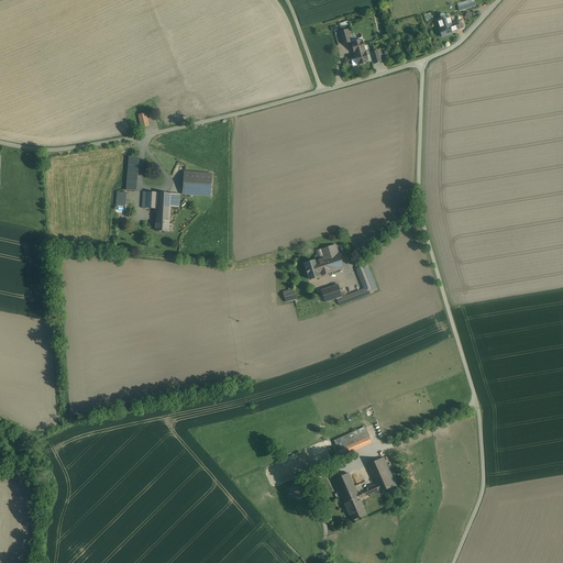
[(468,4),(459,8),(460,11),(475,7),(474,2),(468,4)]
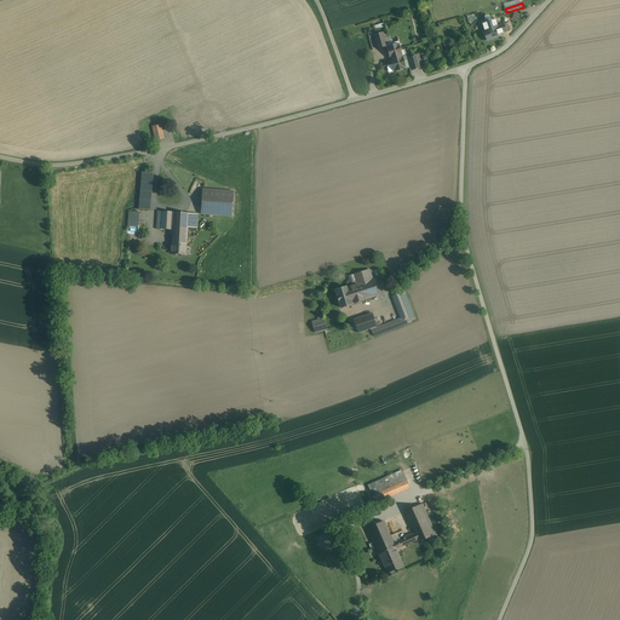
[(497,34),(503,32),(500,26),(494,28),(491,19),(484,22),(488,32),(484,33),(487,41),(498,38),(497,34)]
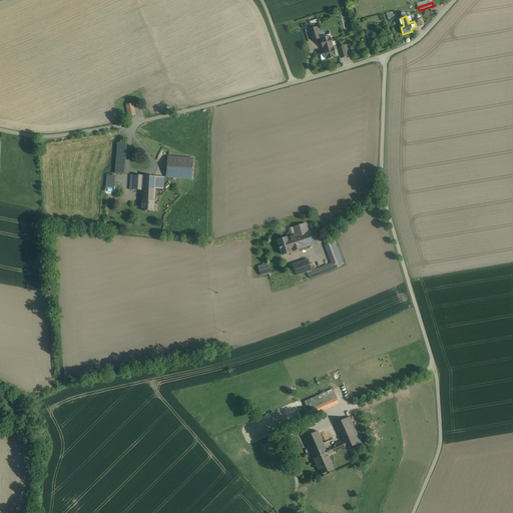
[(320,38),(320,37),(317,27),(310,29),(313,40),(320,38)]
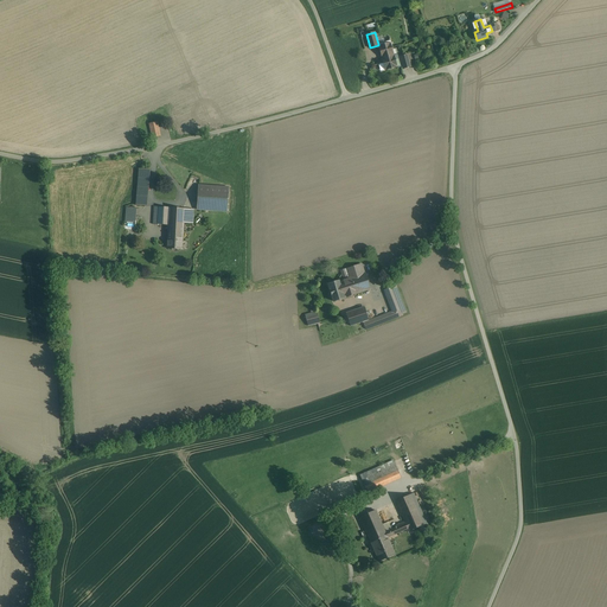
[(378,44),(378,45),(385,70),(397,66),(391,49),(393,49),(390,40),(378,44)]
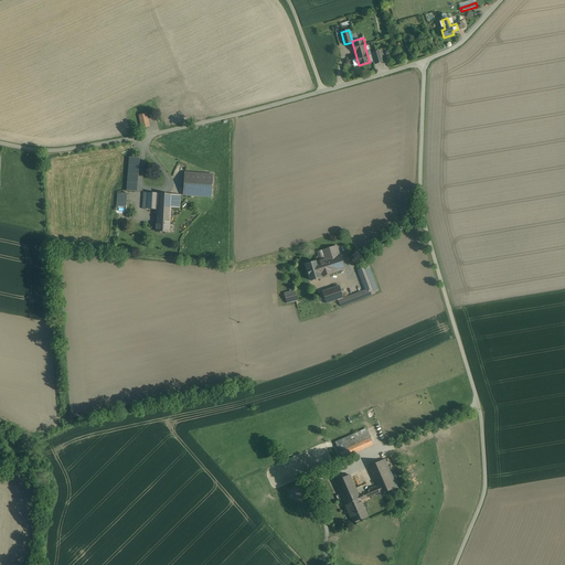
[(380,51),(372,53),(375,64),(383,62),(380,51)]
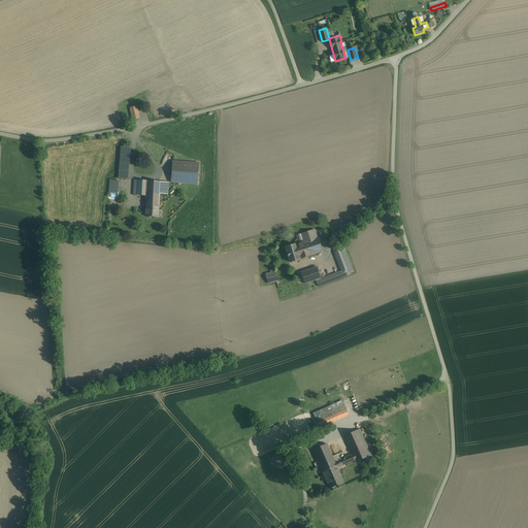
[(137,106),(130,108),(133,120),(139,119),(137,106)]
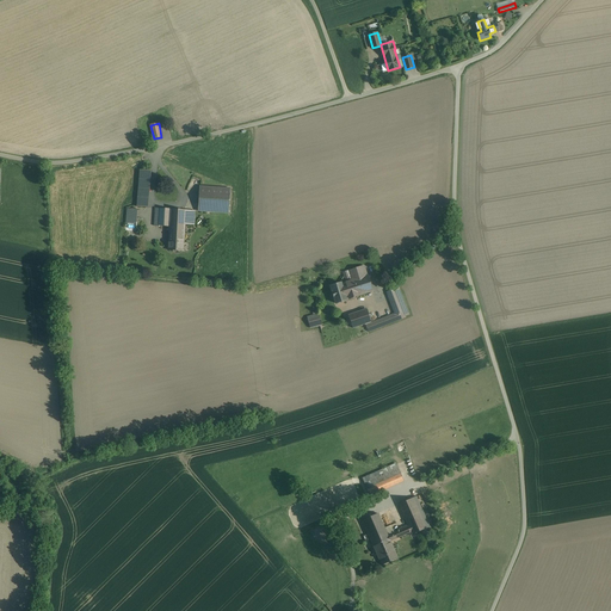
[(139,189),(148,190),(149,171),(141,171),(139,189)]
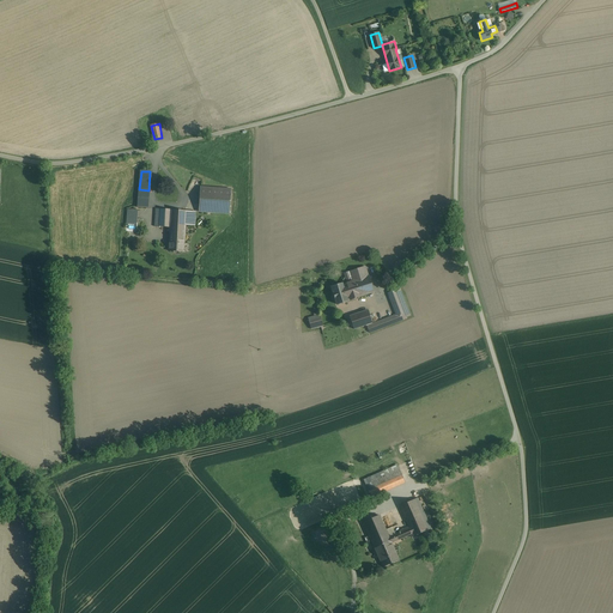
[(231,189),(201,187),(199,212),(229,214),(231,189)]
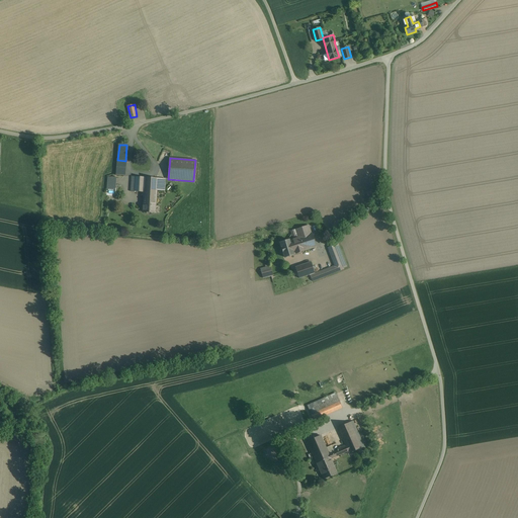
[(125,161),(117,160),(116,175),(123,176),(125,161)]
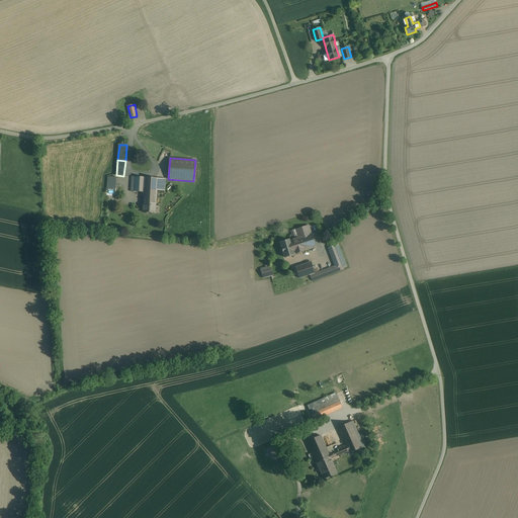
[(116,177),(108,177),(107,189),(115,190),(116,177)]
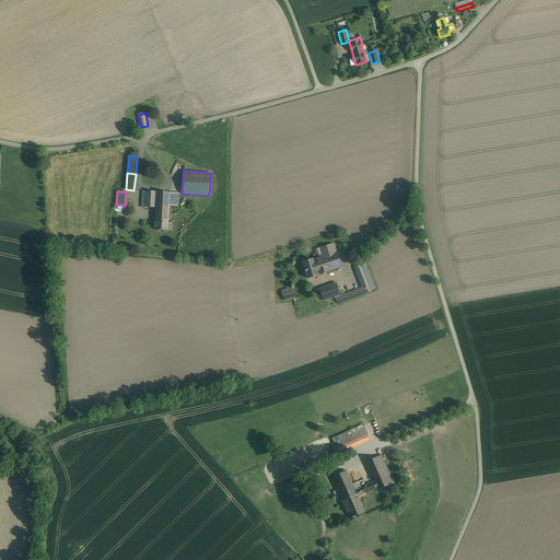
[(141,207),(155,208),(156,193),(142,191),(141,207)]
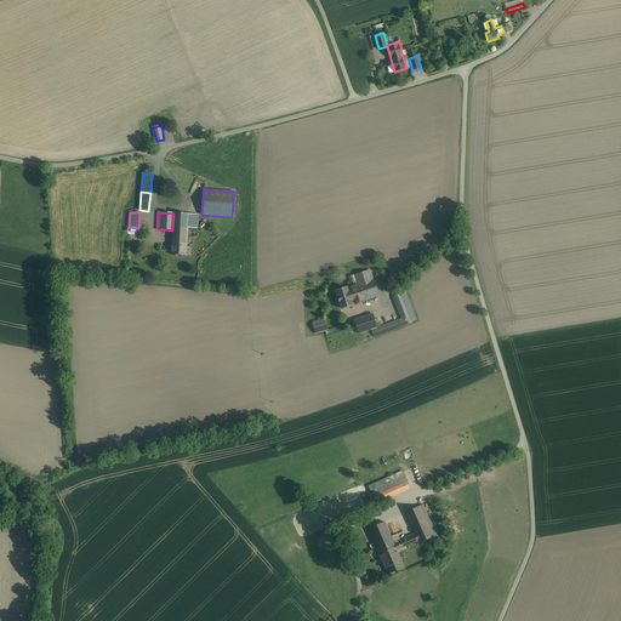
[(187,248),(188,229),(188,214),(174,214),(172,231),(171,255),(186,256),(186,255),(187,248)]
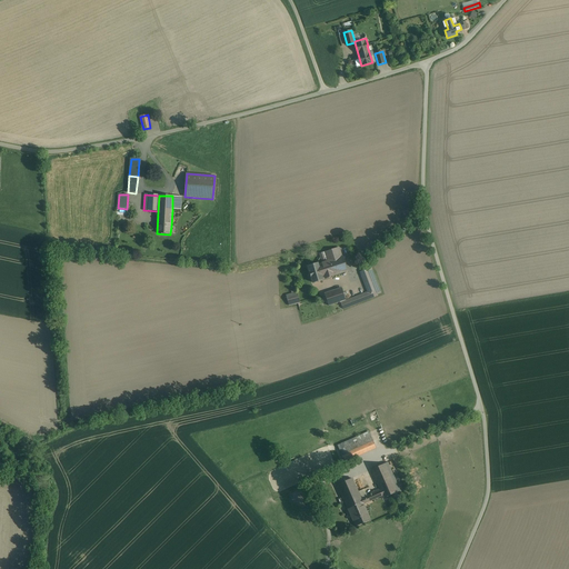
[(182,197),(172,196),(172,210),(181,210),(182,197)]
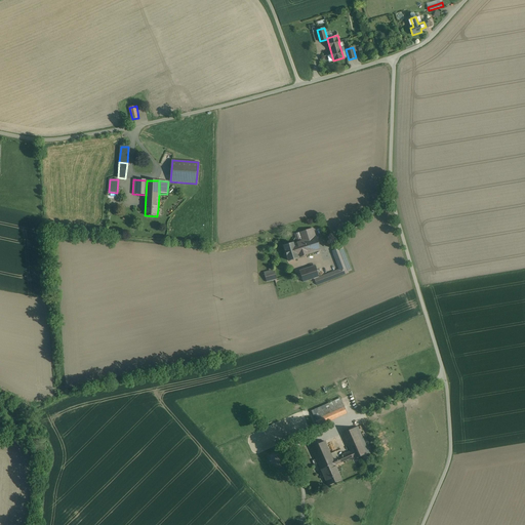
[(311,220),(292,227),(295,235),(299,234),(309,231),(314,230),(311,220)]
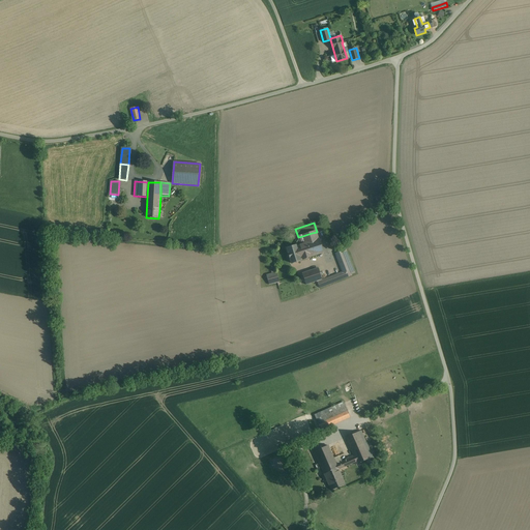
[(312,233),(302,236),(304,243),(308,258),(312,256),(323,253),(317,232),(312,233)]
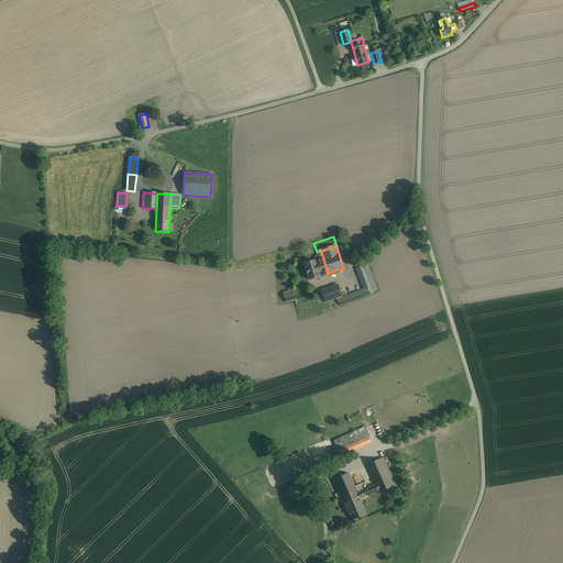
[(317,261),(315,262),(315,261),(305,264),(310,280),(319,277),(319,276),(328,274),(323,258),(317,261)]
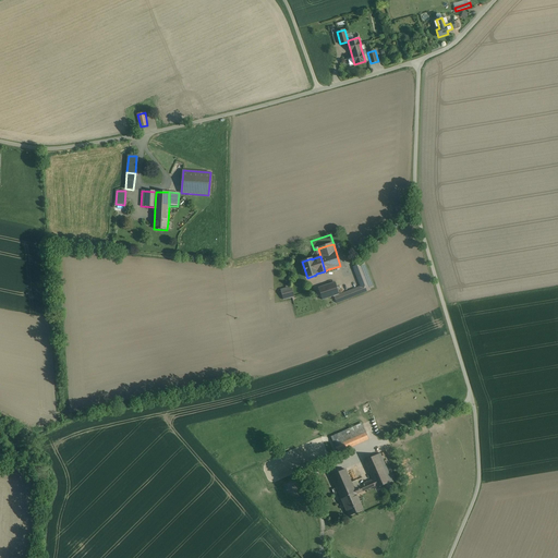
[(353,267),(355,274),(363,270),(361,264),(353,267)]
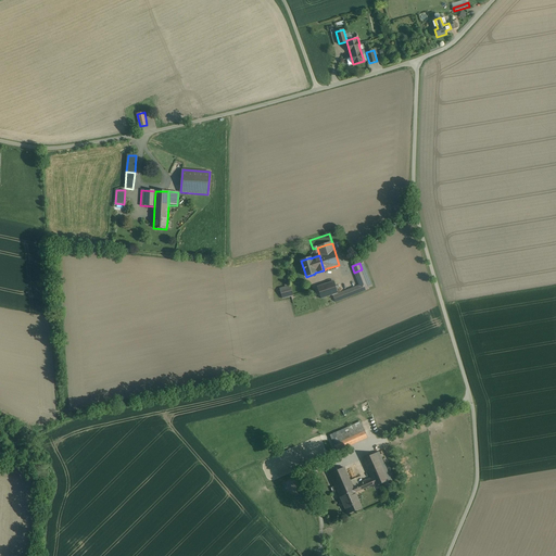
[(367,282),(362,269),(354,273),(359,286),(367,282)]
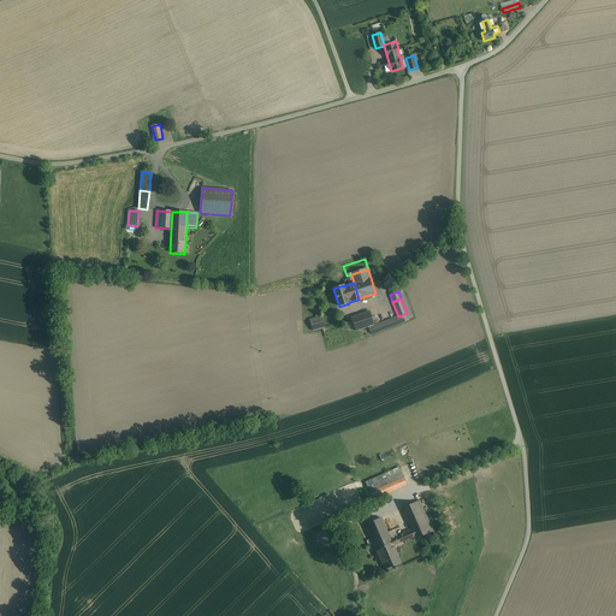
[(369,312),(351,318),(353,321),(355,331),(368,327),(374,325),(369,312)]
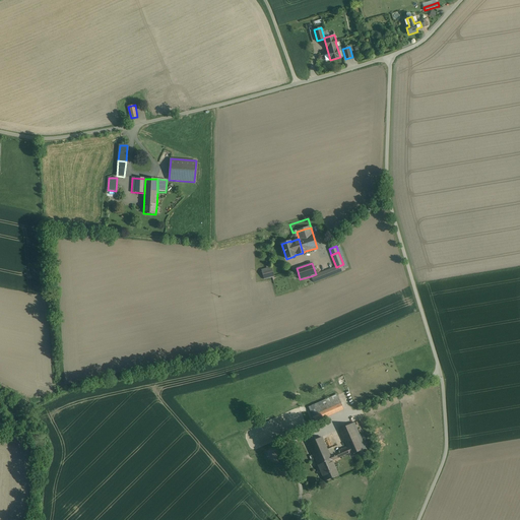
[(336,267),(316,275),(316,274),(311,276),(313,282),(336,273),(345,270),(343,264),(336,267)]
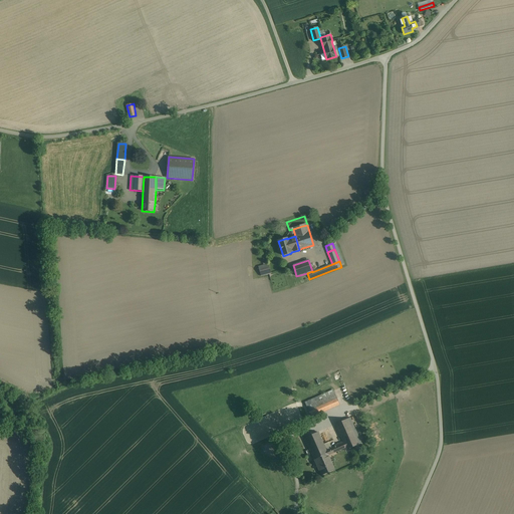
[(269,264),(258,267),(261,276),(271,273),(269,264)]
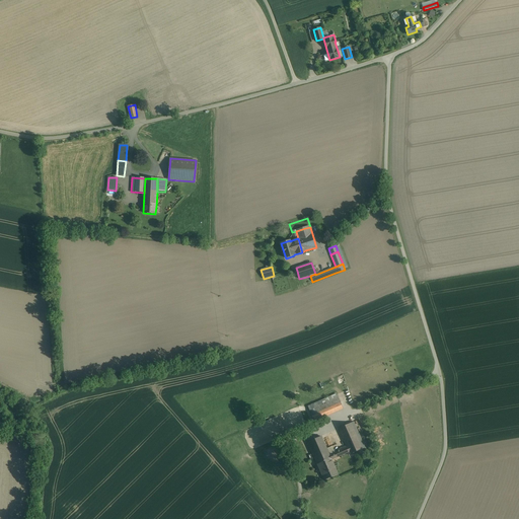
[(337,395),(316,404),(318,409),(339,399),(337,395)]
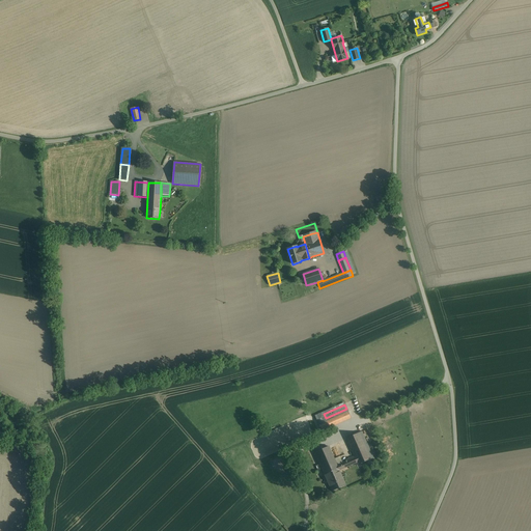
[(346,409),(326,418),(329,427),(351,418),(346,409)]
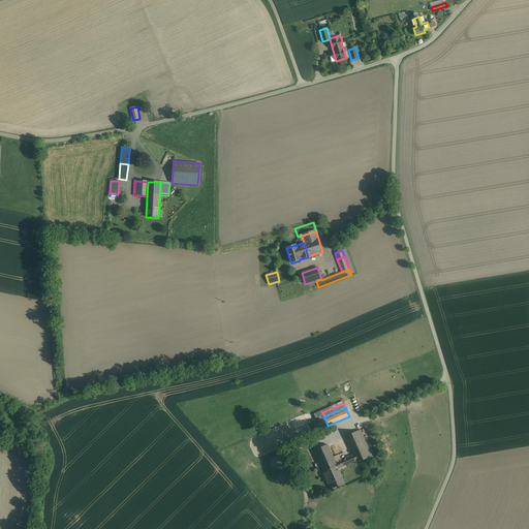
[(328,426),(324,416),(316,421),(321,433),(330,429),(328,426)]
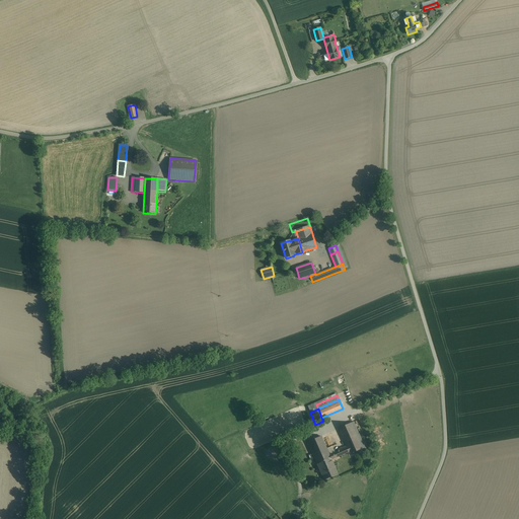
[(339,429),(346,444),(347,447),(349,452),(350,454),(362,449),(351,425),(351,424),(339,429)]
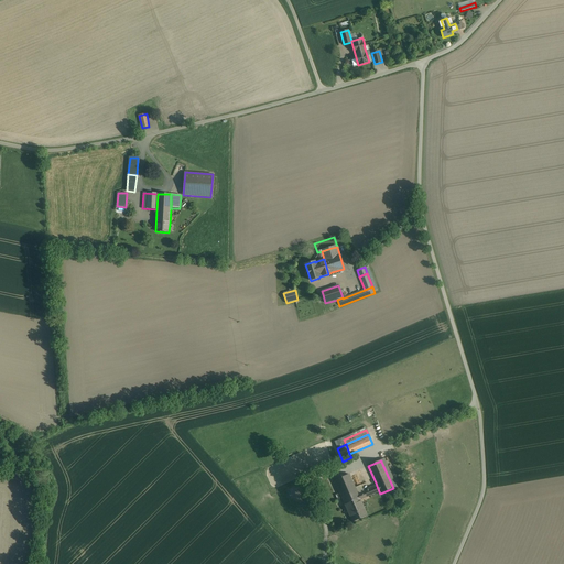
[(367,516),(360,500),(358,495),(349,475),(326,485),(333,500),(340,496),(353,521),(367,516)]
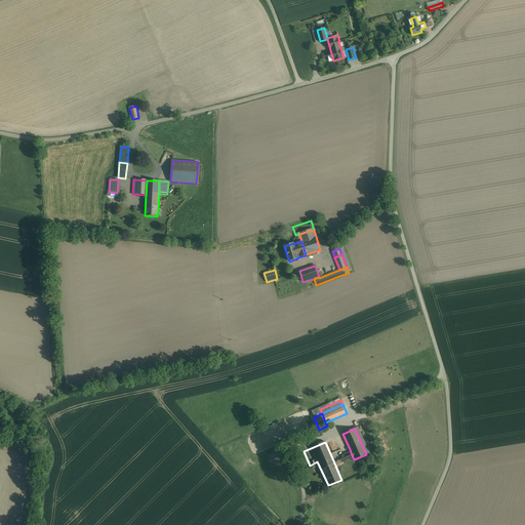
[(344,456),(333,460),(335,466),(353,457),(351,452),(344,456)]
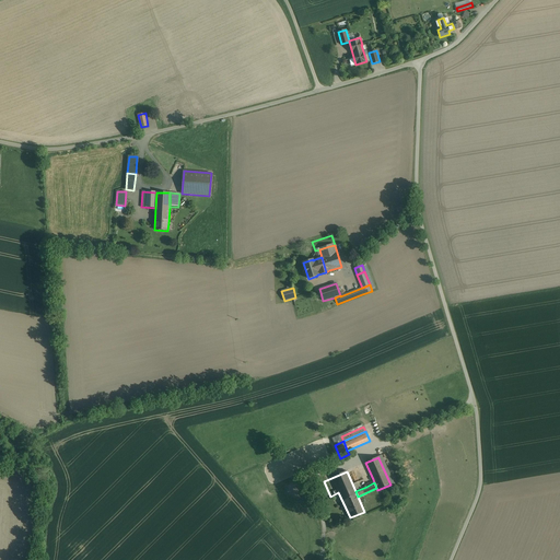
[(396,498),(392,488),(386,490),(391,500),(396,498)]
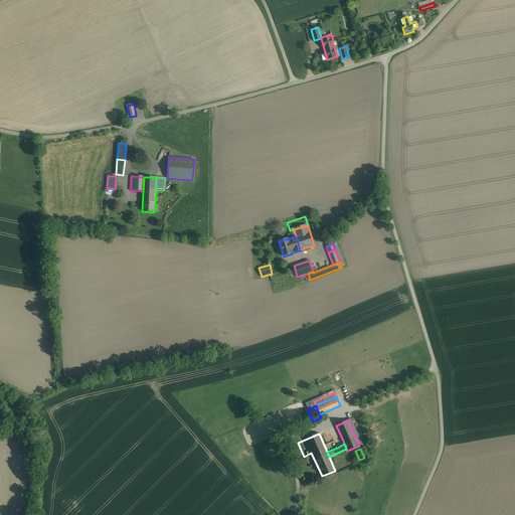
[(367,462),(362,465),(363,467),(366,471),(370,468),(367,462)]
